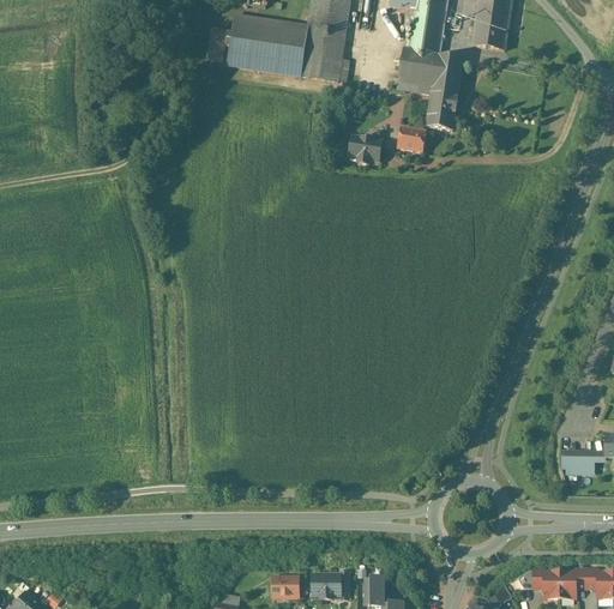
[(313,0),(304,73),(343,79),(354,0),(313,0)]
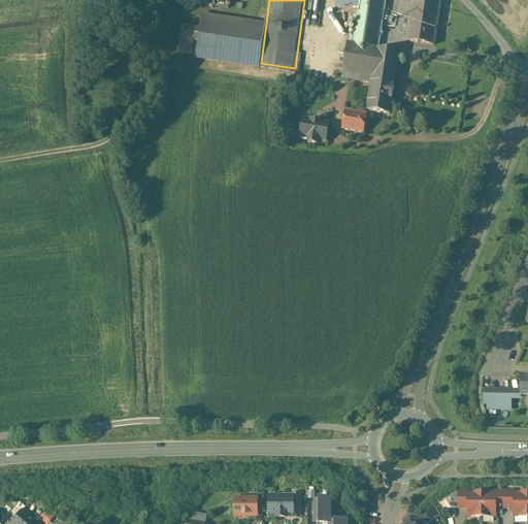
[(360,0),(351,41),(376,44),(384,0),(360,0)]
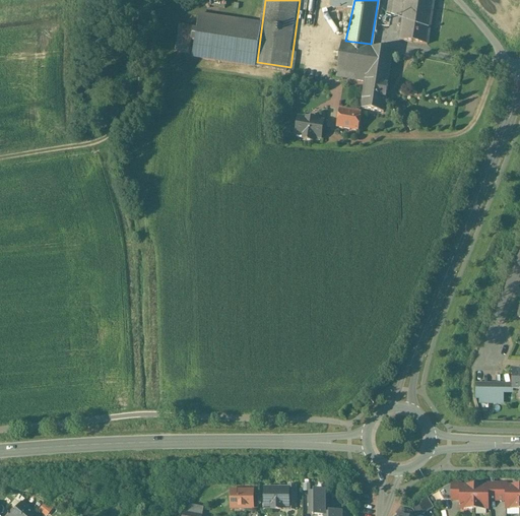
[(403,0),(399,36),(429,41),(434,0),(403,0)]
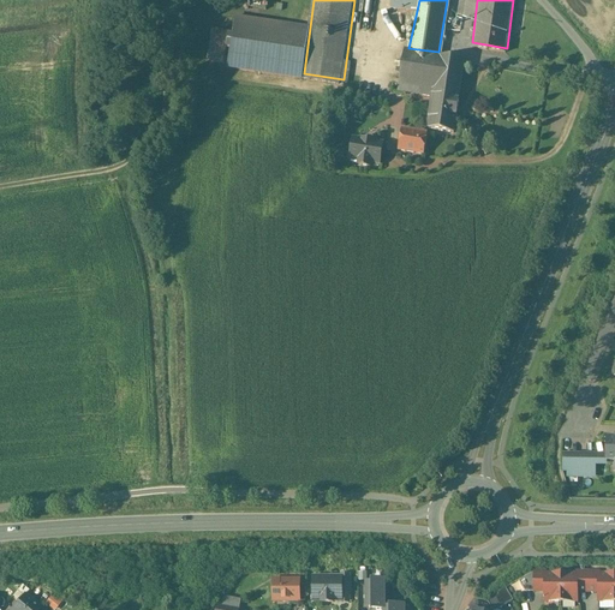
[(308,24),(233,13),(227,65),(300,75),(308,24)]
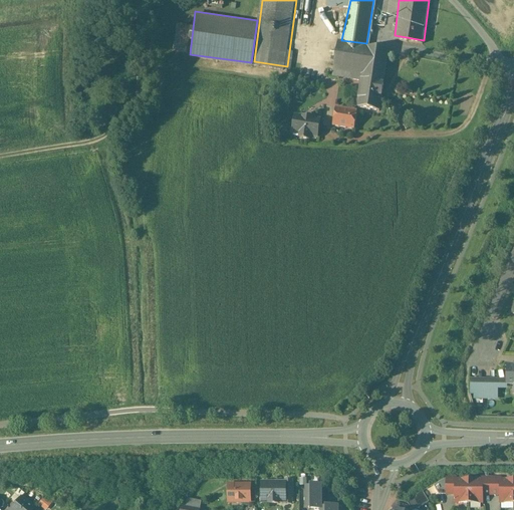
[(341,40),(337,40),(332,75),(360,80),(356,105),(379,110),(388,47),(366,43),(341,40)]
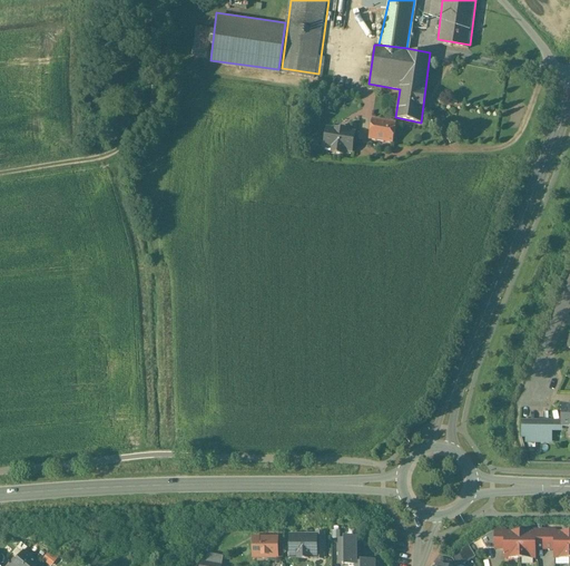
[(395,123),(370,119),(367,139),(393,143),(395,123)]
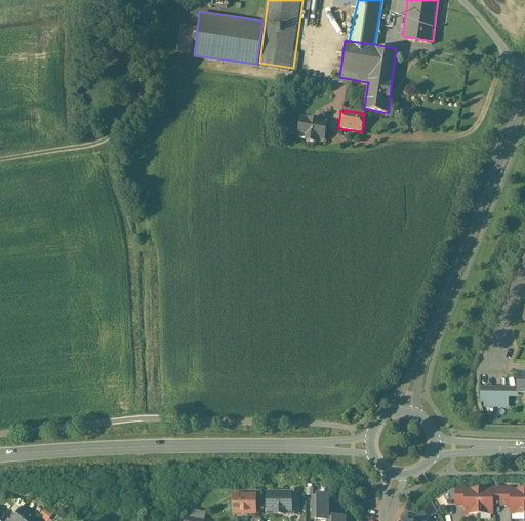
[(329,117),(301,114),(299,135),(326,139),(329,117)]
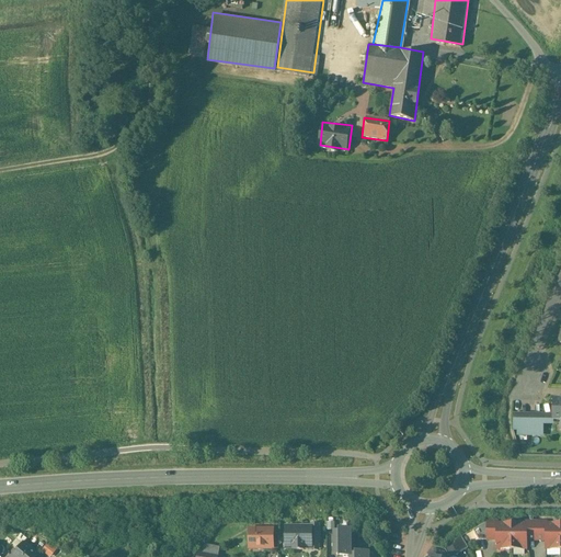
[(542,411),(513,410),(513,425),(526,427),(526,431),(536,431),(536,430),(541,431),(542,411)]
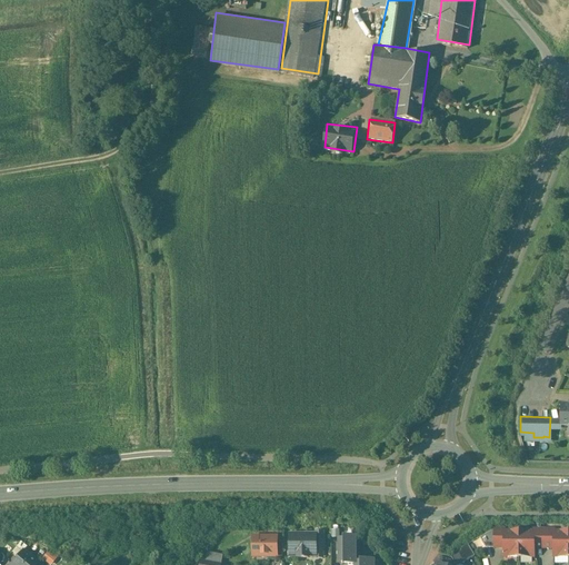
[(505,525),(493,525),(493,544),(503,544),(503,527),(505,527),(505,525)]
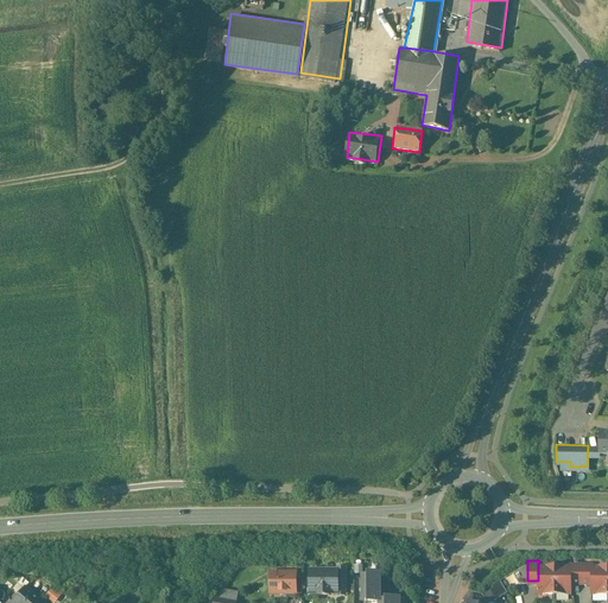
[(581,560),(570,560),(569,563),(570,563),(570,581),(581,581),(581,560)]
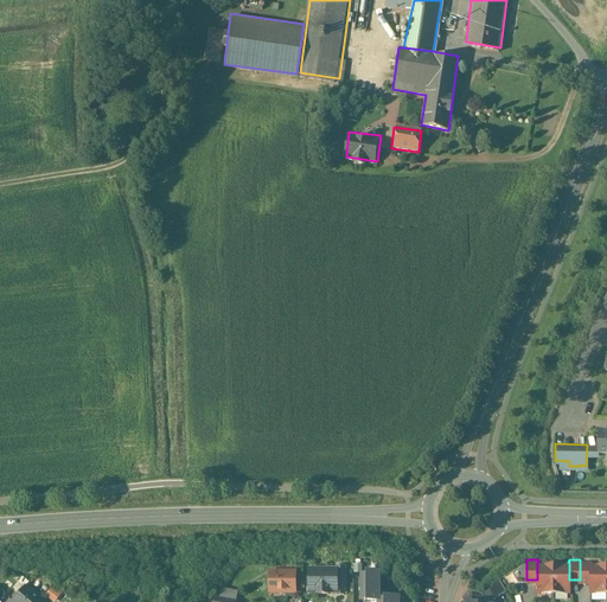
[(590,559),(580,559),(580,580),(590,580),(590,562),(590,559)]
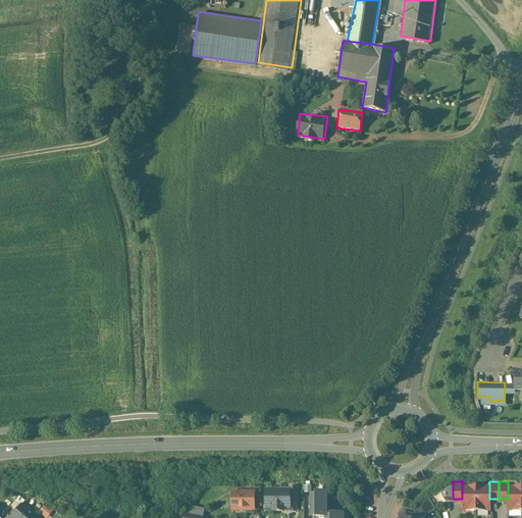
[(463,483),(462,483),(462,499),(462,507),(476,507),(476,483),(463,483)]
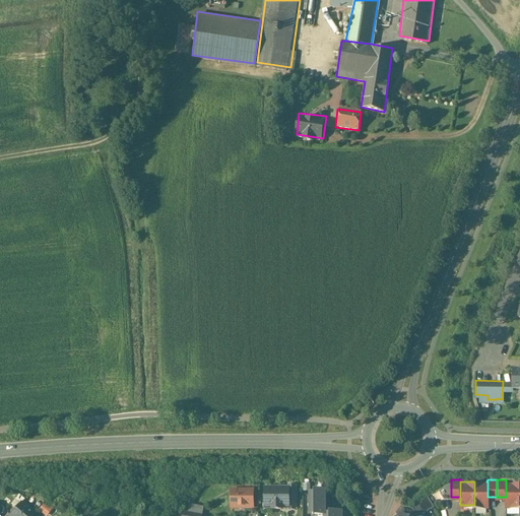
[(486,481),(474,481),(474,505),(488,505),(488,497),(488,481),(486,481)]
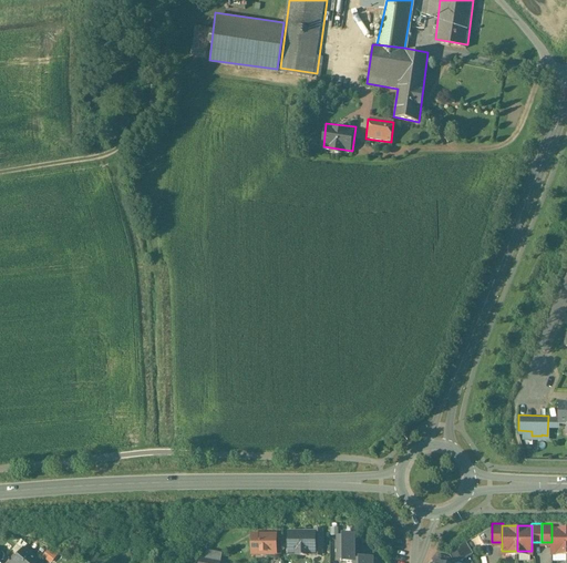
[(552,525),(552,542),(552,551),(566,551),(566,525),(552,525)]
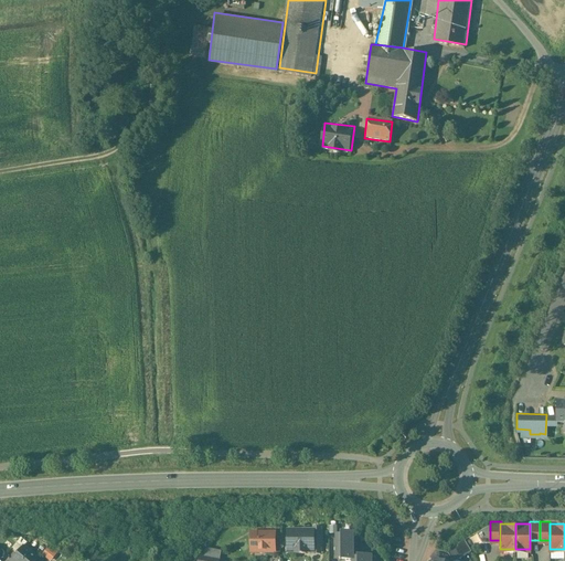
[(313,527),(287,527),(287,543),(295,543),(295,550),(306,550),(306,548),(313,548),(313,527)]
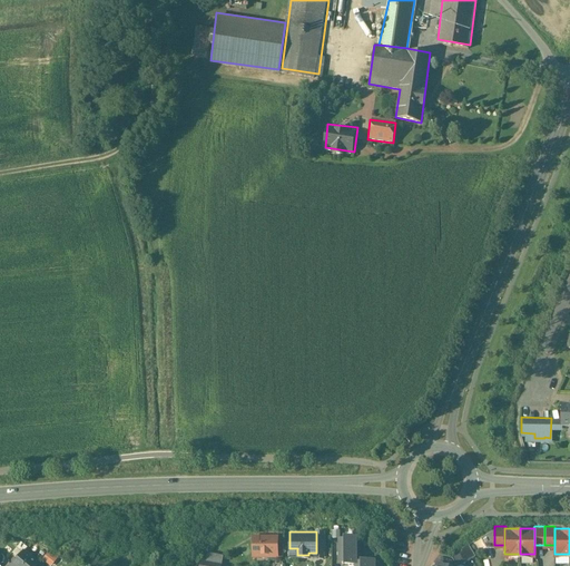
[(356,534),(345,534),(345,536),(340,536),(340,560),(345,560),(345,563),(355,563),(356,559),(356,534)]
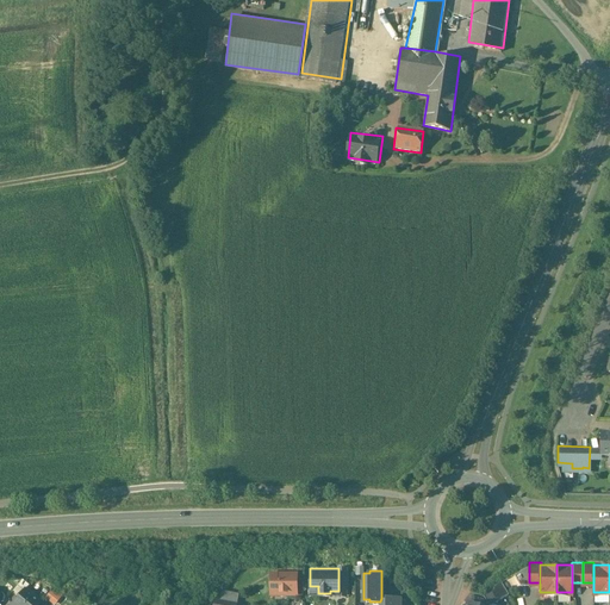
[(294,572),(272,572),(272,591),(294,591),(294,572)]
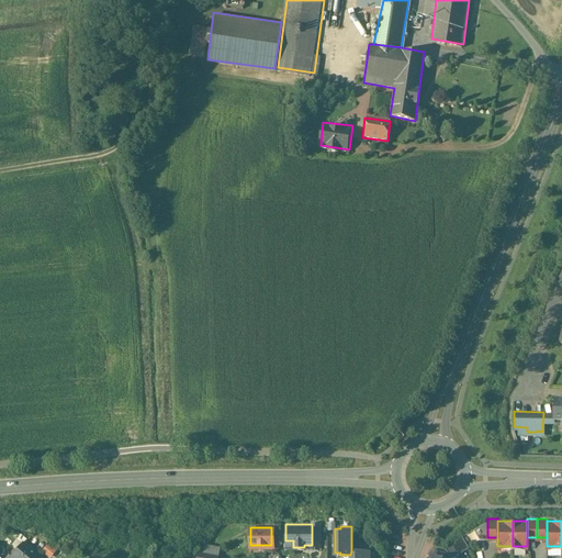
[(462,535),(448,543),(446,547),(451,556),(453,555),(469,546),(462,535)]
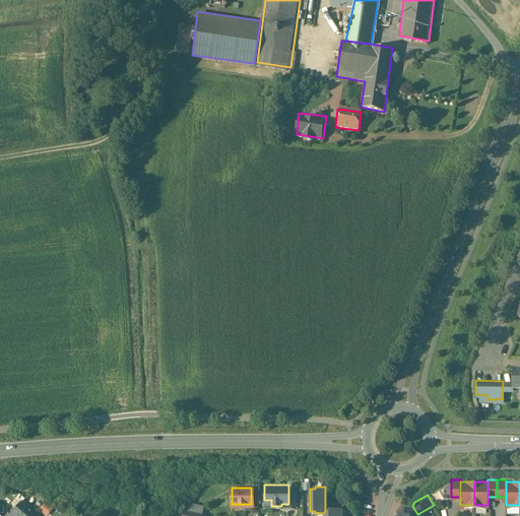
[(37,505),(45,513),(52,506),(44,499),(37,505)]
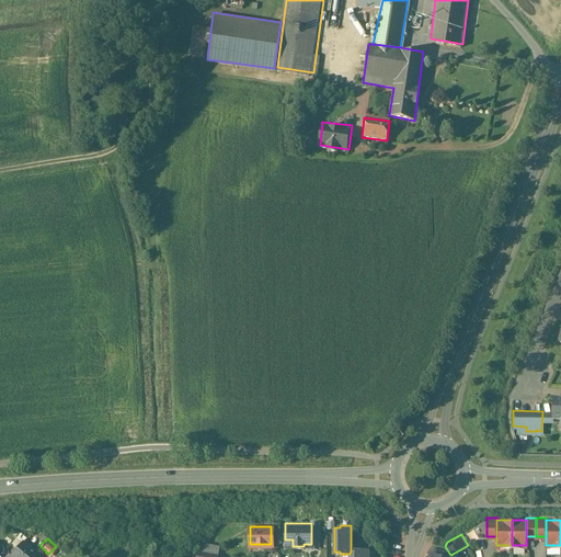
[(10,556),(31,556),(36,552),(23,541),(10,556)]
